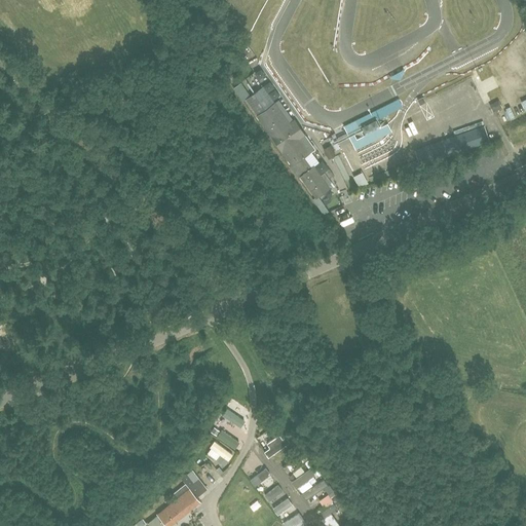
[(248,52),(241,44),(236,48),(242,57),(248,52)]
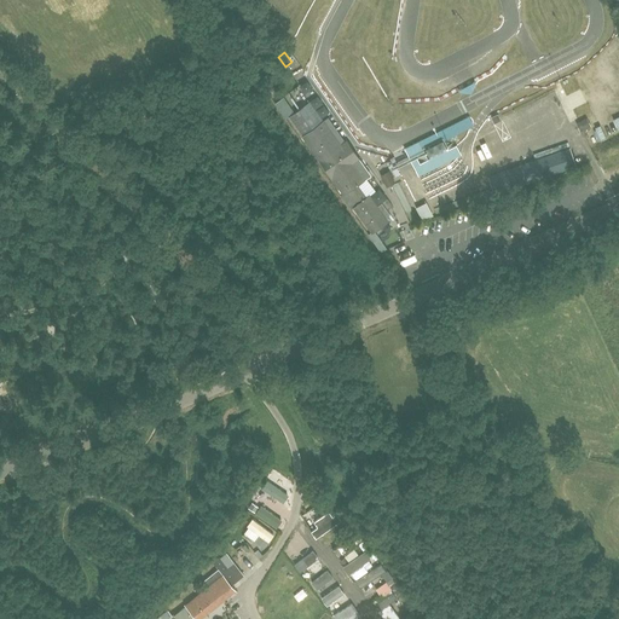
[(310,102),(289,116),(342,194),(341,195),(351,210),(354,208),(372,231),(387,220),(383,215),(388,212),(387,209),(392,206),(386,198),(381,202),(376,206),(369,196),(366,197),(357,184),(364,179),(352,163),(358,158),(346,140),(340,145),(310,102)]
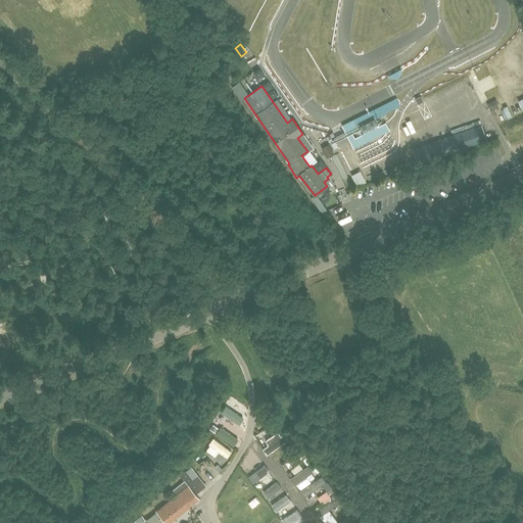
[(422,101),(420,96),(414,99),(417,104),(422,101)]
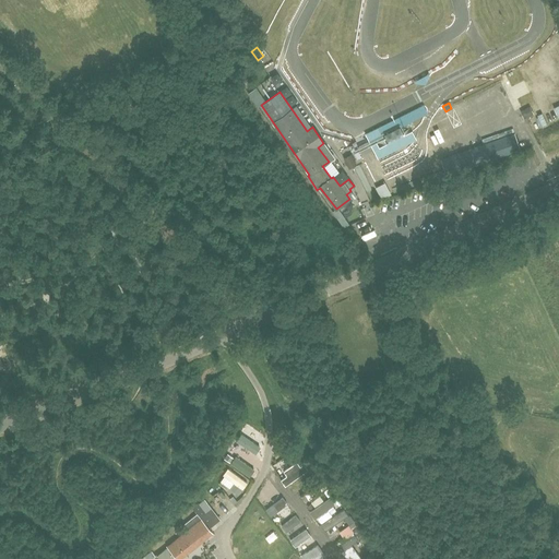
[(533,115),(530,107),(519,111),(523,119),(533,115)]
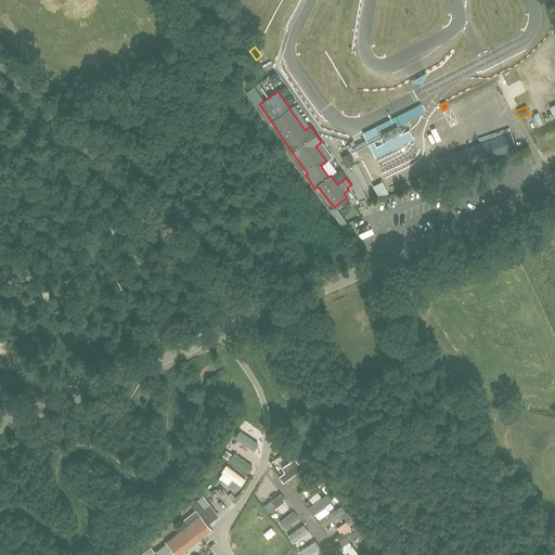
[(396,123),(377,133),(383,143),(401,133),(396,123)]
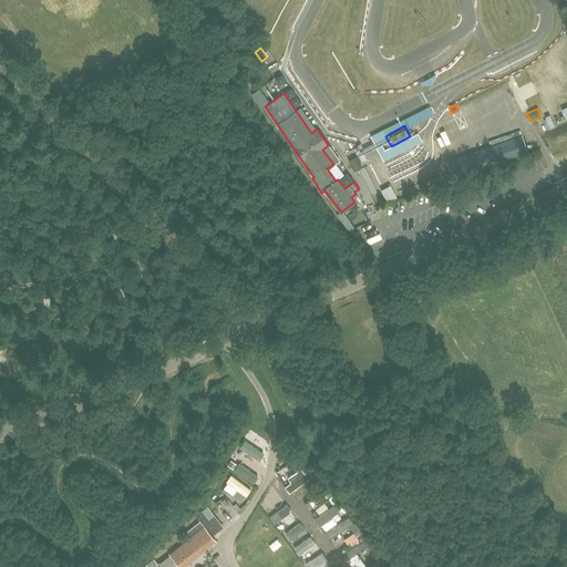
[(472,152),(447,161),(453,178),(478,169),(528,153),(522,135),(472,152)]
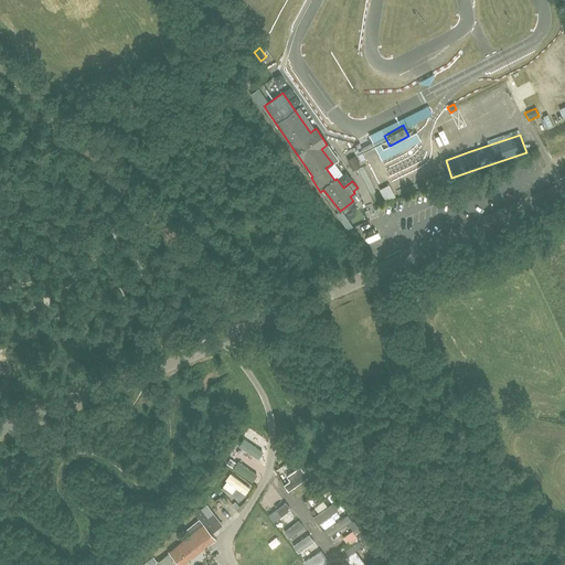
[(355,157),(349,160),(353,169),(360,166),(355,157)]
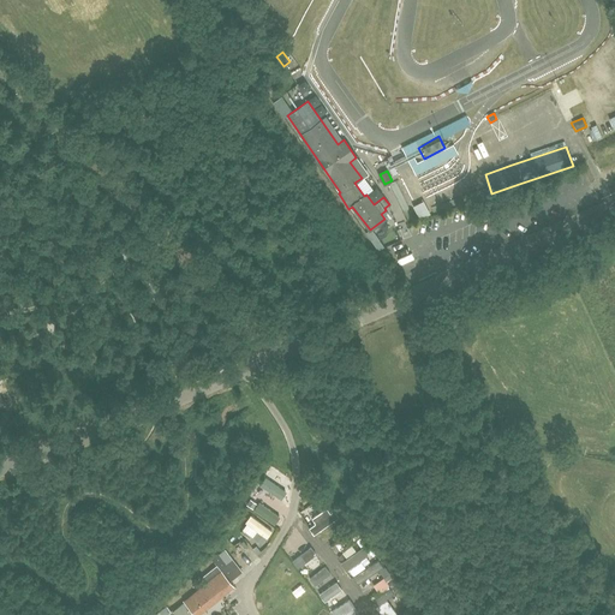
[(386,187),(400,215),(412,208),(398,181),(386,187)]
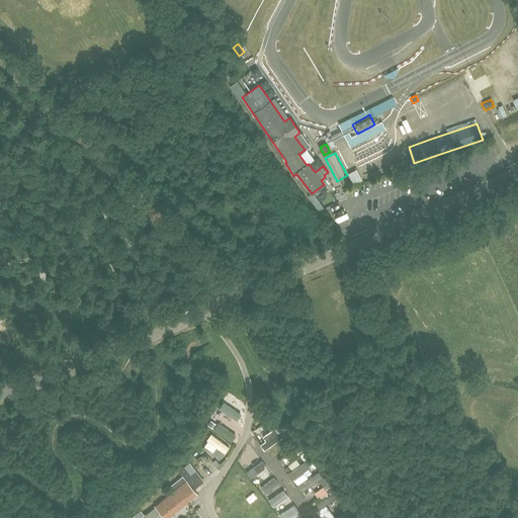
[(350,174),(355,185),(364,181),(358,170),(350,174)]
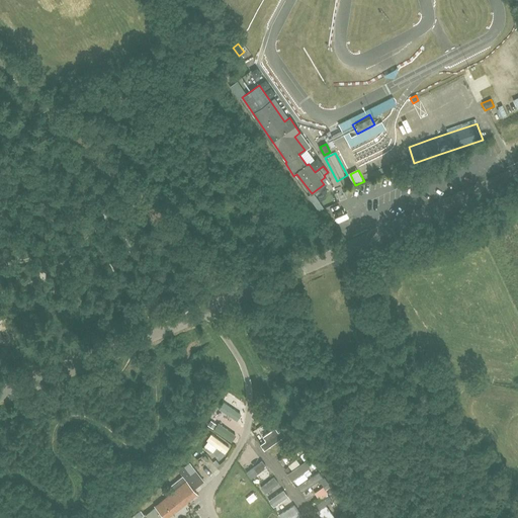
[(232,404),(235,399),(229,396),(227,401),(232,404)]
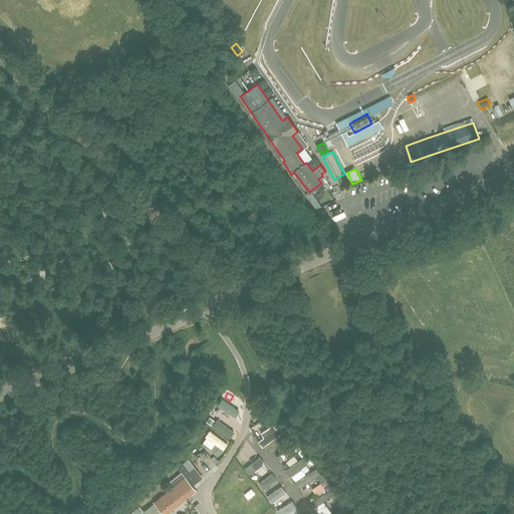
[(266,431),(262,435),(265,438),(261,443),(264,446),(272,438),(266,431)]
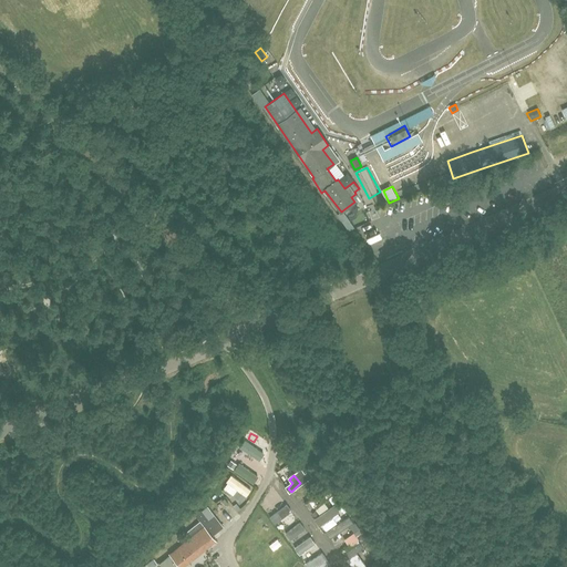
[(315,508),(323,502),(320,496),(310,503),(315,508)]
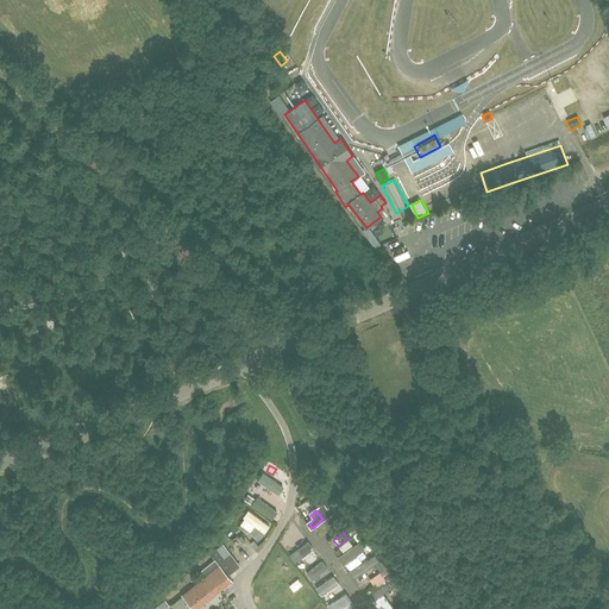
[(286,546),(290,552),(305,541),(300,535),(286,546)]
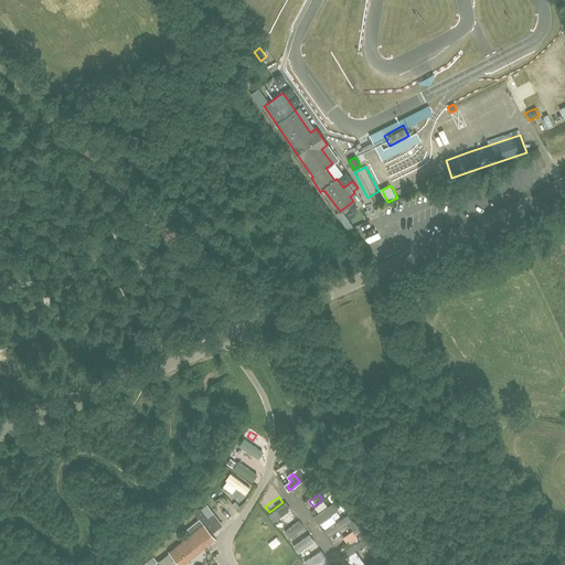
[(324,502),(317,508),(320,512),(328,508),(324,502)]
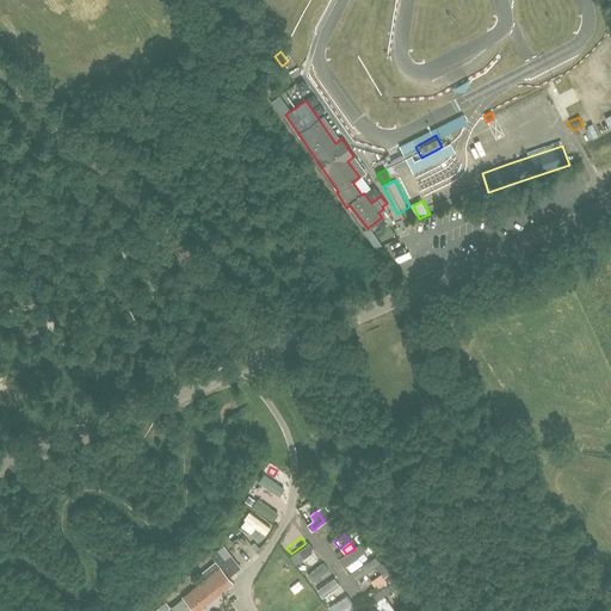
[(205,579),(180,599),(189,610),(195,610),(234,581),(229,575),(240,567),(239,567),(223,545),(210,556),(214,561),(199,573),(205,579)]
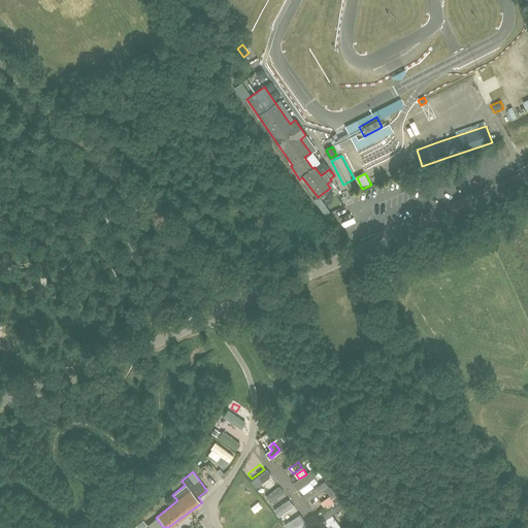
[(203,471),(199,474),(211,490),(216,486),(203,471)]
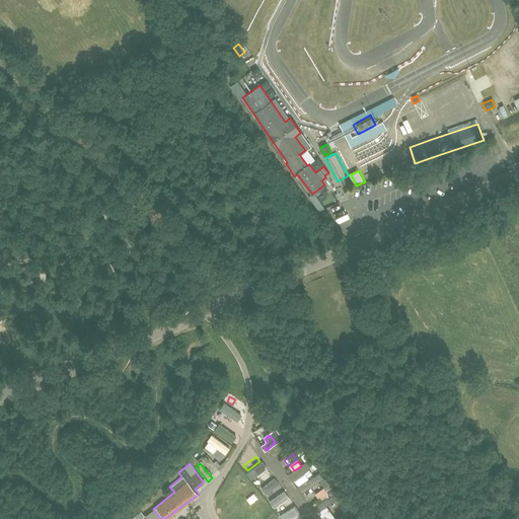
[(316,473),(312,467),(306,471),(310,477),(316,473)]
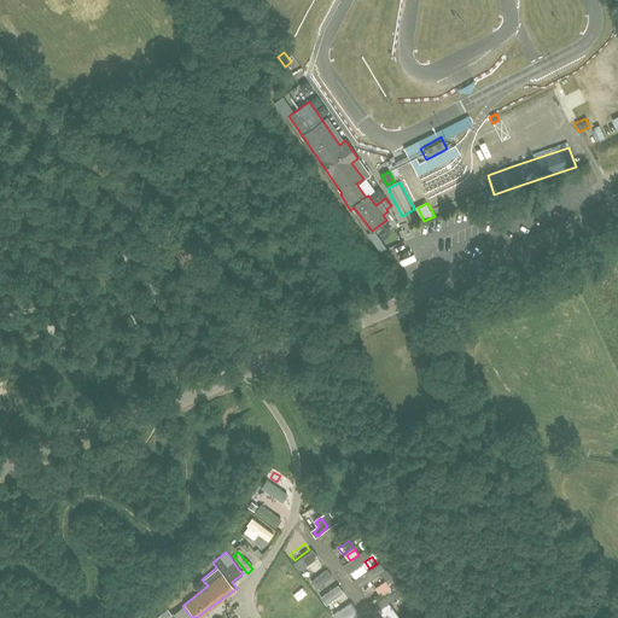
[(339,607),(350,600),(345,594),(336,601),(339,607)]
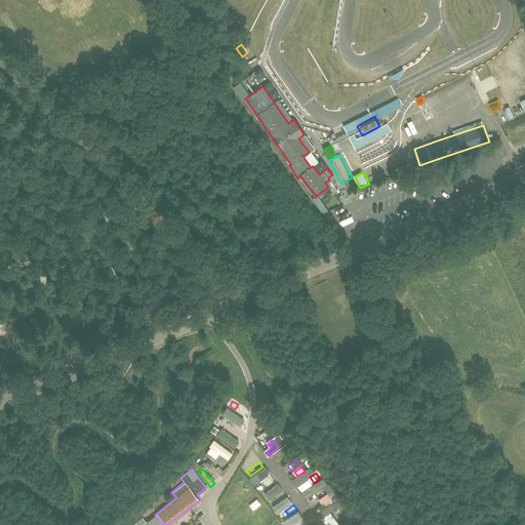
[(162,524),(155,515),(146,522),(149,524),(162,524)]
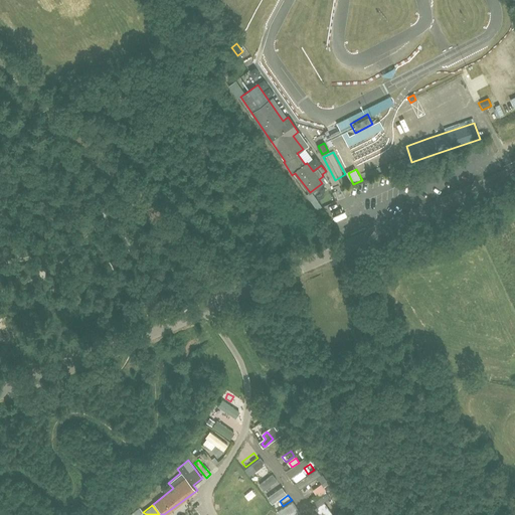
[(292,514),(297,514),(302,511),(297,506),(290,513),(292,514)]
